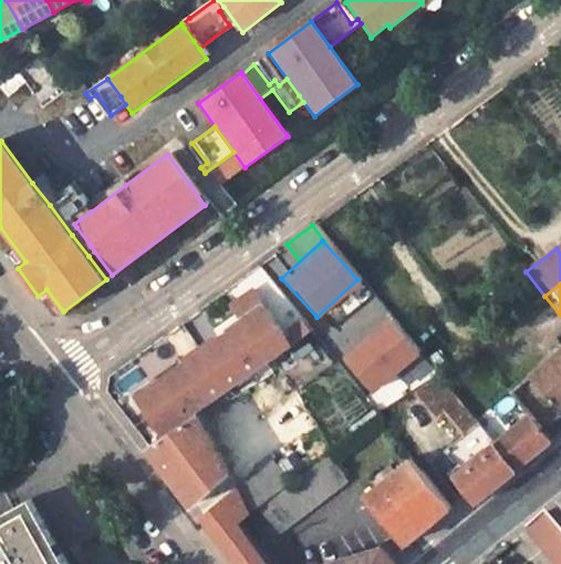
[(369,395),(417,352),(369,296),(320,338),(369,395)]
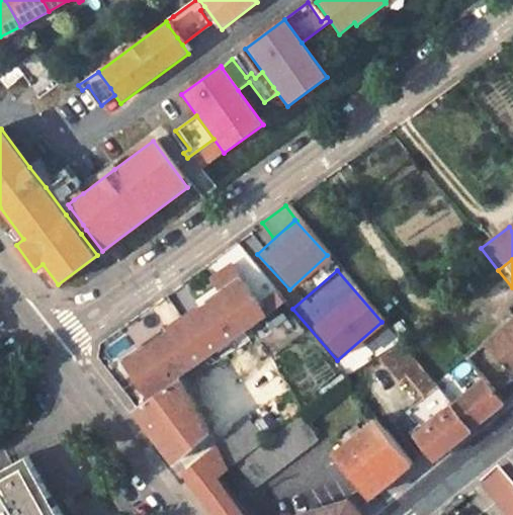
[(219,297),(239,283),(237,278),(216,292),(219,297)]
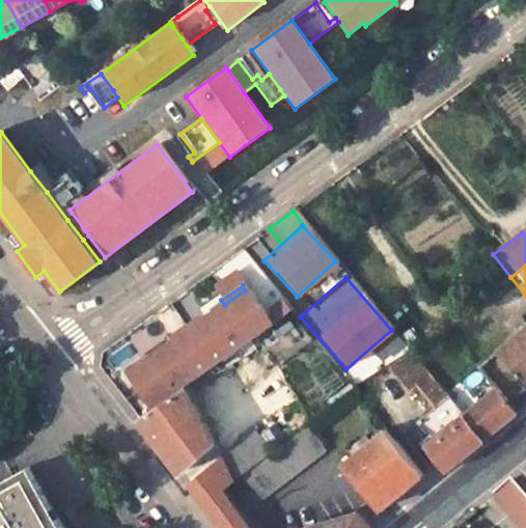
[(185,333),(210,369),(270,327),(246,290),(245,290),(224,305),(185,333)]
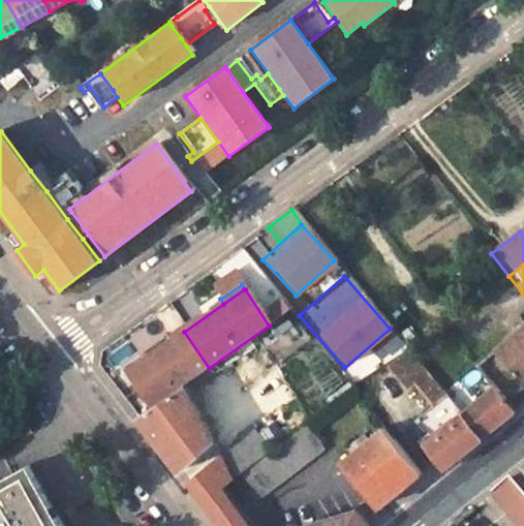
[(153,317),(162,333),(178,323),(168,308),(153,317)]
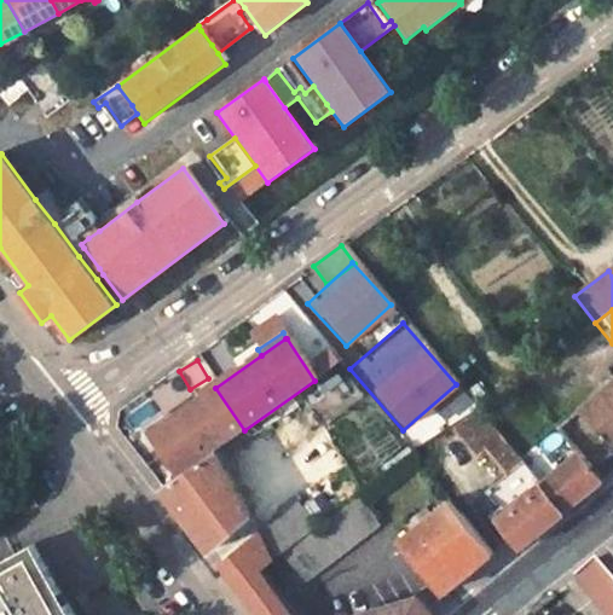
[(573,453),(588,471),(611,452),(612,450),(612,381),(551,431),(570,456),(573,453)]
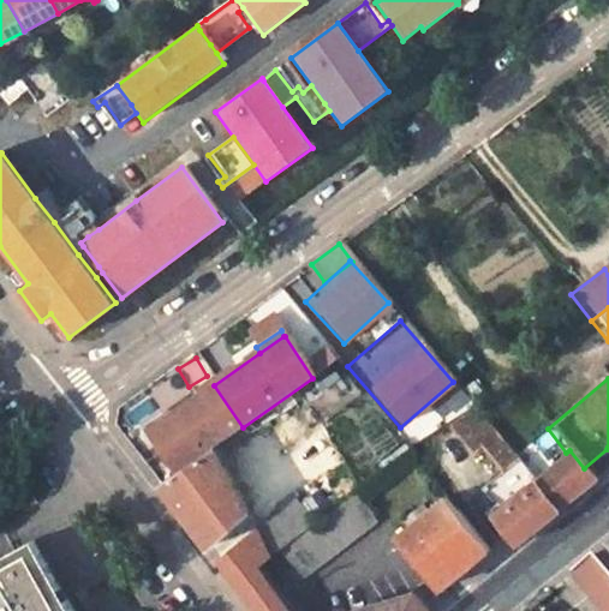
[(243,427),(214,385),(168,415),(144,433),(173,475),(215,445),(243,427)]
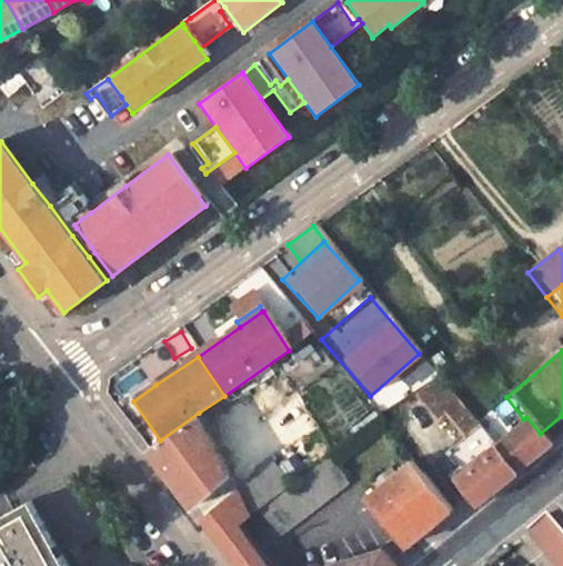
[(474,506),(514,473),(492,446),(435,376),(412,395),(435,421),(441,416),(461,439),(442,455),(459,476),(453,480),(474,506)]
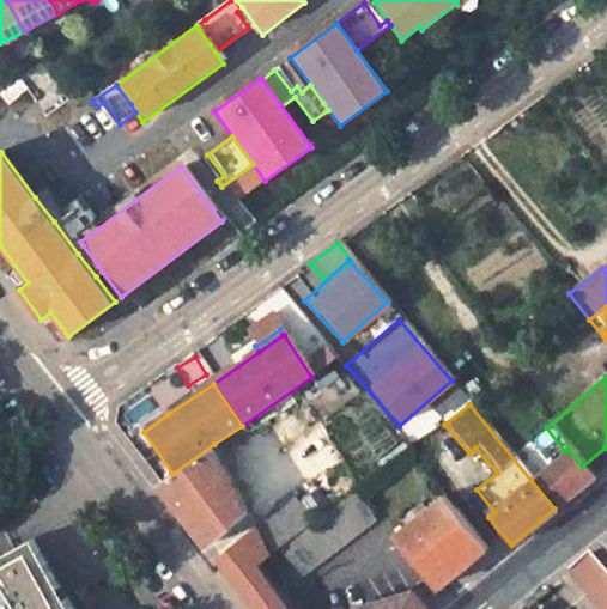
[(168,414),(164,410),(139,426),(144,432),(168,414)]
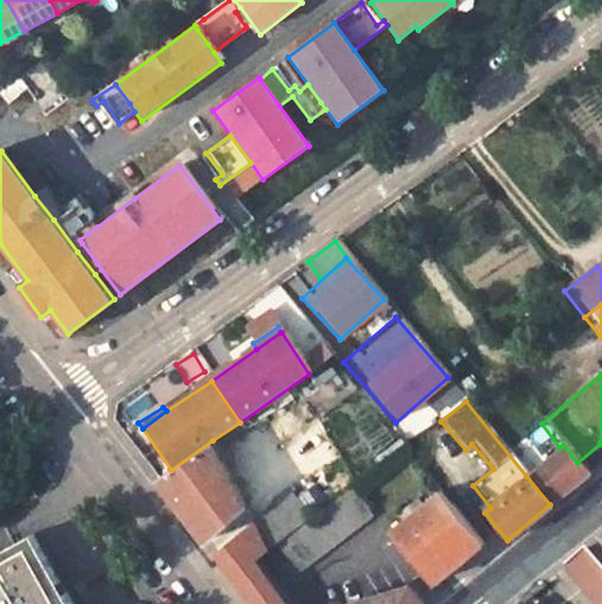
[(244,532),(253,522),(246,510),(249,506),(213,440),(171,470),(154,481),(202,544),(211,538),(232,523),(236,520),(244,532)]
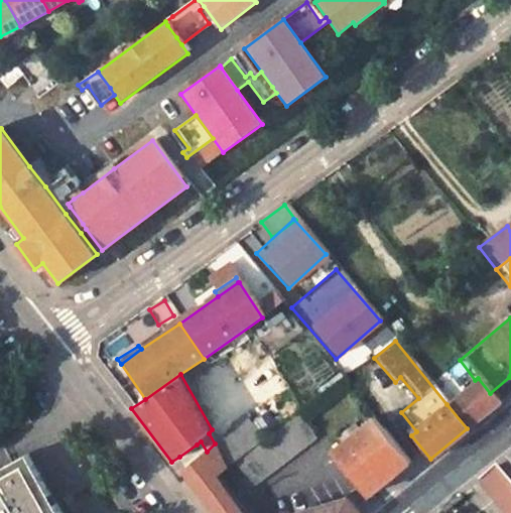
[(510,391),(510,380),(509,377),(490,393),(498,402),(510,391)]
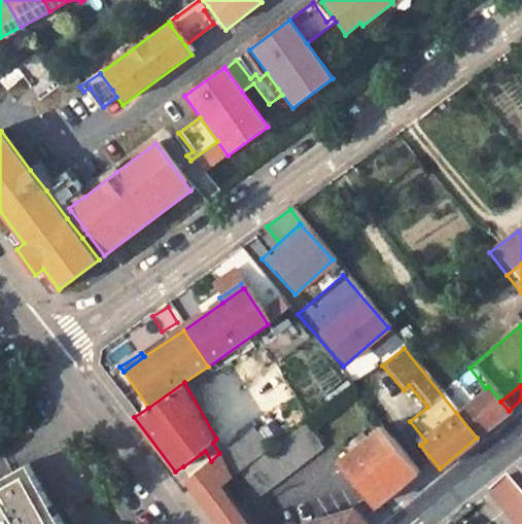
[(456,413),(477,438),(509,411),(500,402),(488,386),(485,388),(456,413)]
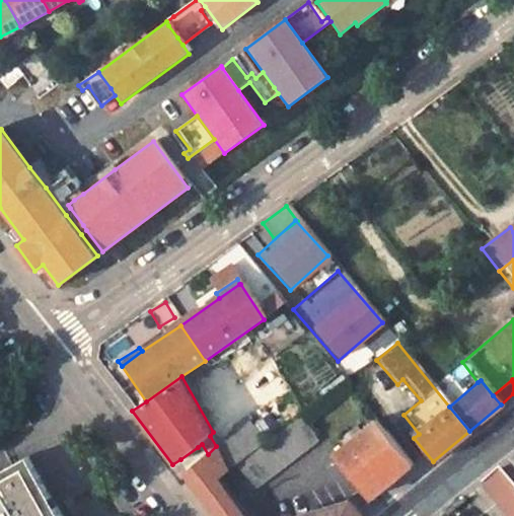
[(300,417),(263,443),(235,464),(255,489),(319,442),(300,417)]
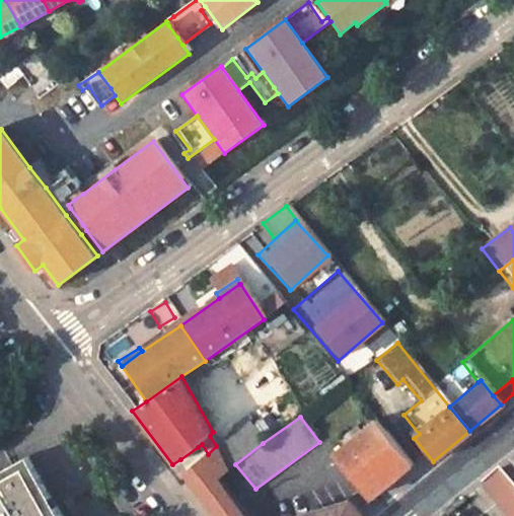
[(410,464),(375,422),(333,455),(367,499),(410,464)]
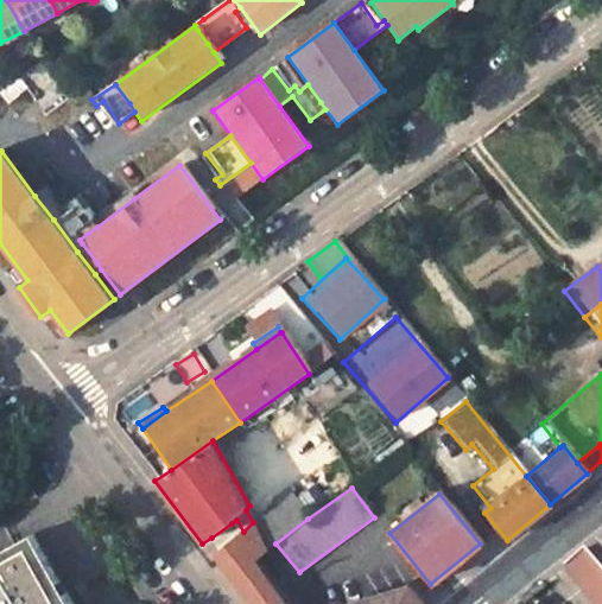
[(286,496),(253,522),(267,551),(276,544),(308,519),(286,496)]
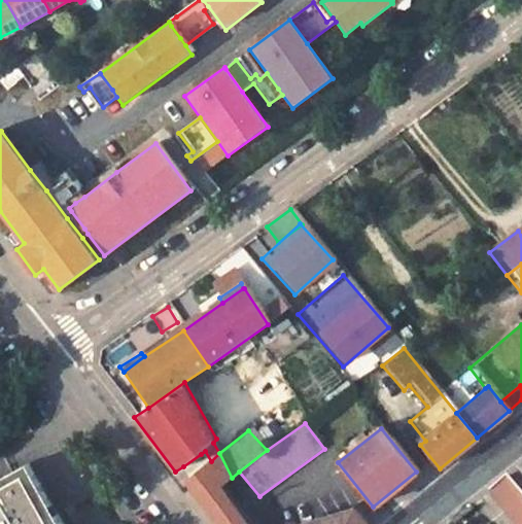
[(251,523),(221,485),(232,478),(219,453),(211,461),(184,483),(215,523),(251,523)]
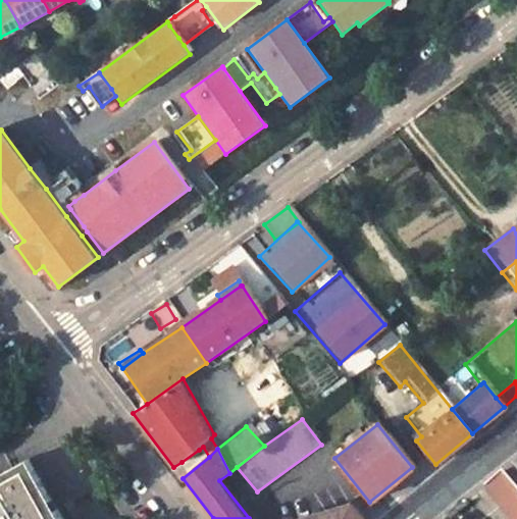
[(202,456),(199,450),(182,462),(186,467),(202,456)]
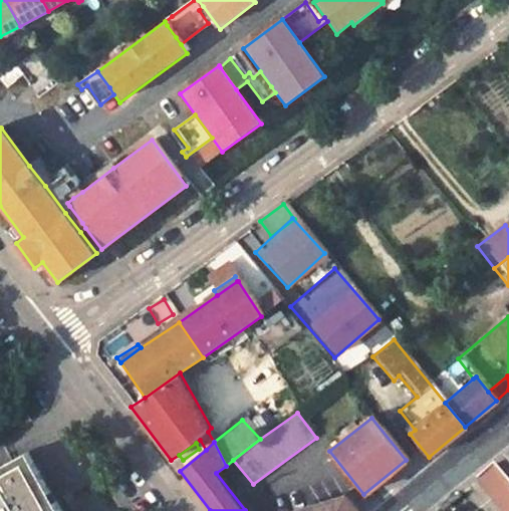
[(54,510),(50,503),(48,503),(22,458),(0,470),(0,510),(54,510)]
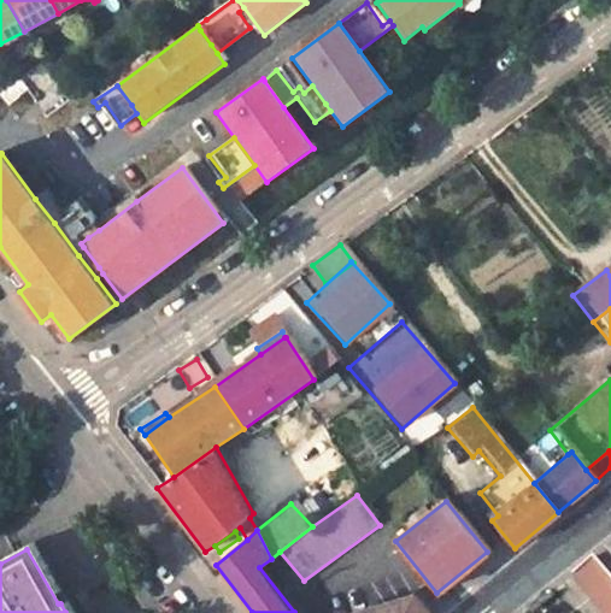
[(610,612),(610,587),(588,559),(568,577),(597,612),(610,612)]
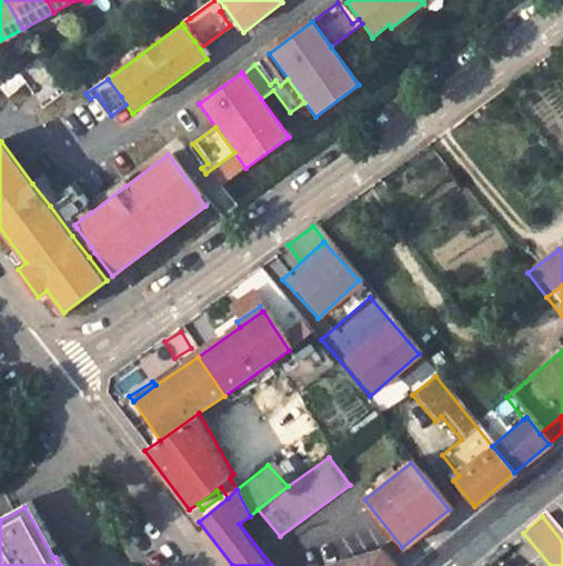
[(390,565),(379,553),(347,565),(390,565)]
